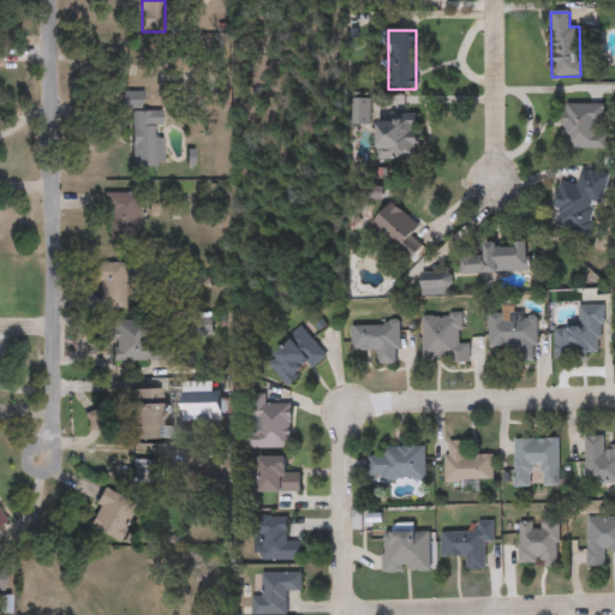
[(370,100),(370,126),(352,126),(352,100),(370,100)]
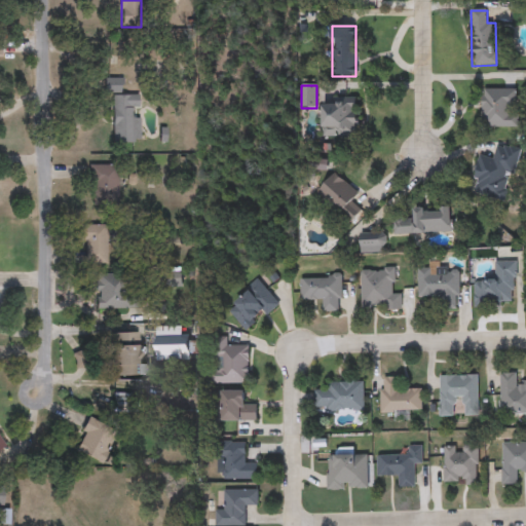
[(519,127),(482,127),(482,89),(519,89),(519,127)]
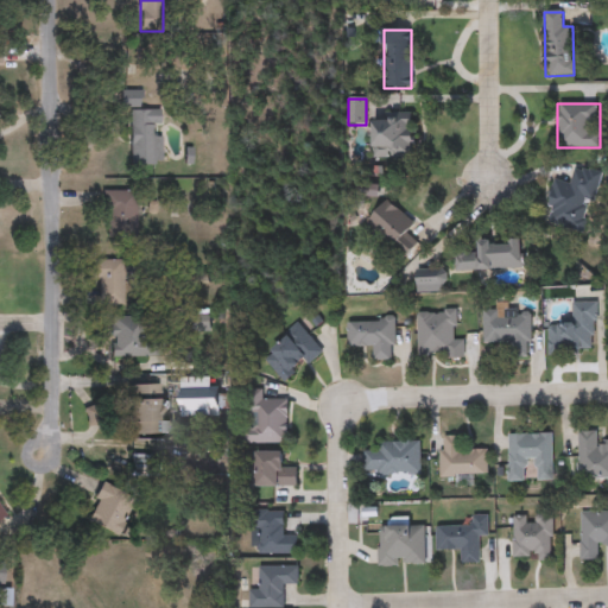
[(153,138),(160,138),(160,165),(131,165),(131,111),(160,111),(160,125),(153,125),(153,138)]
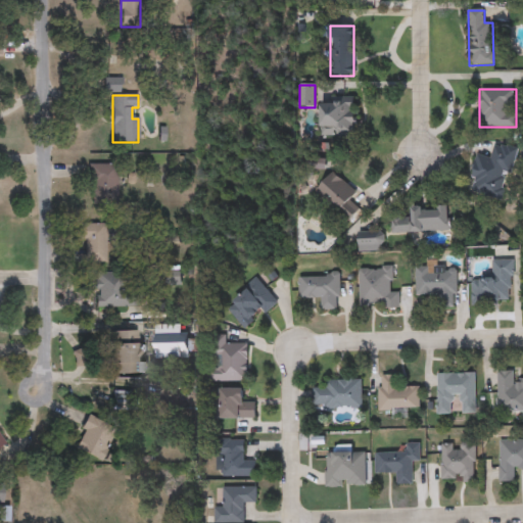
[(321,136),(320,102),(355,101),(355,135),(321,136)]
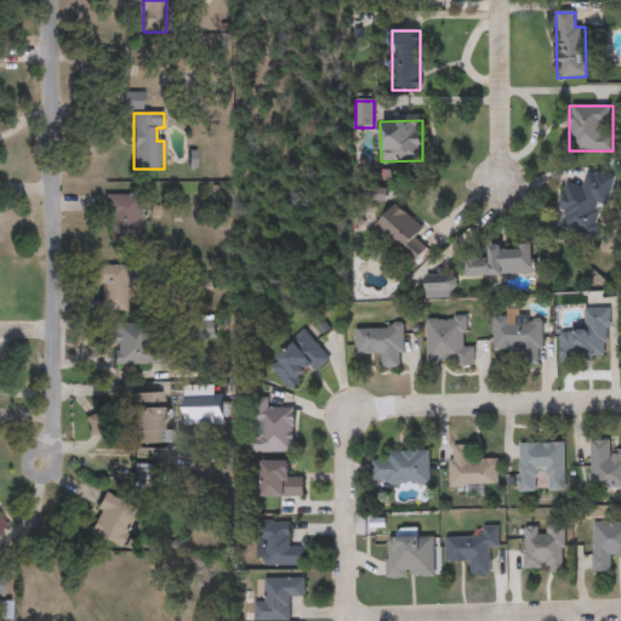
[(558,229),(568,182),(584,186),(587,169),(613,174),(600,238),(558,229)]
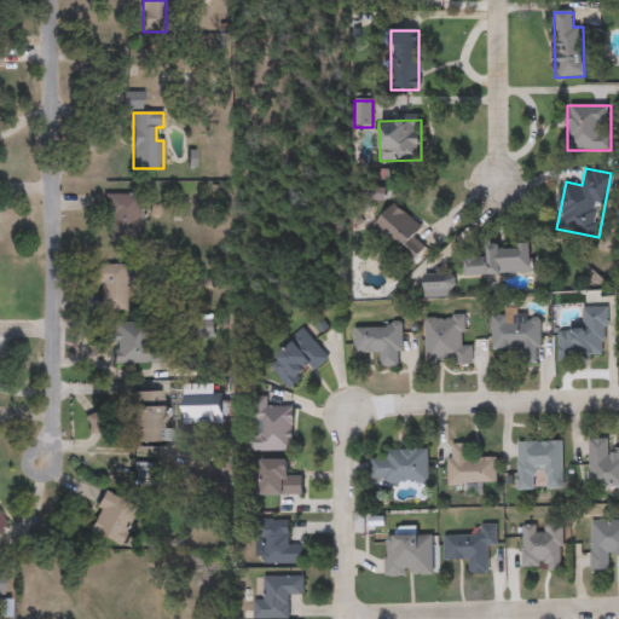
[(105,195),(138,195),(138,242),(105,242),(105,195)]
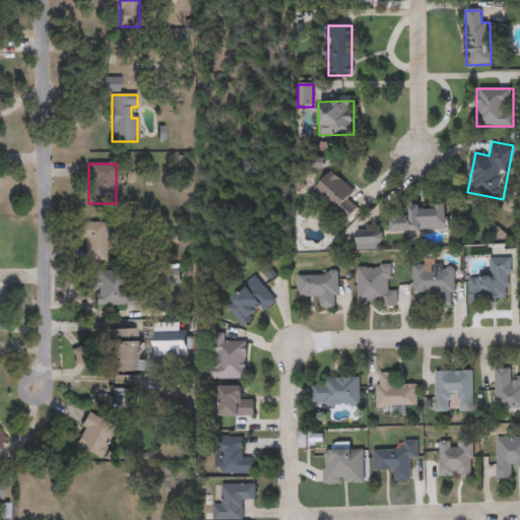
[(354,192),(346,201),(352,205),(345,214),(316,189),(331,172),(354,192)]
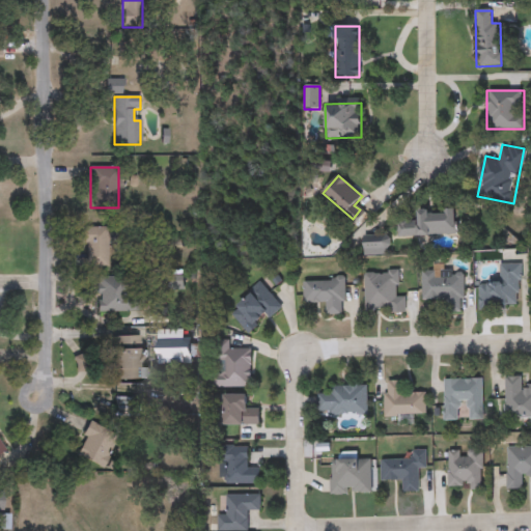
[(417,221),(417,212),(456,211),(456,236),(399,238),(399,221),(417,221)]
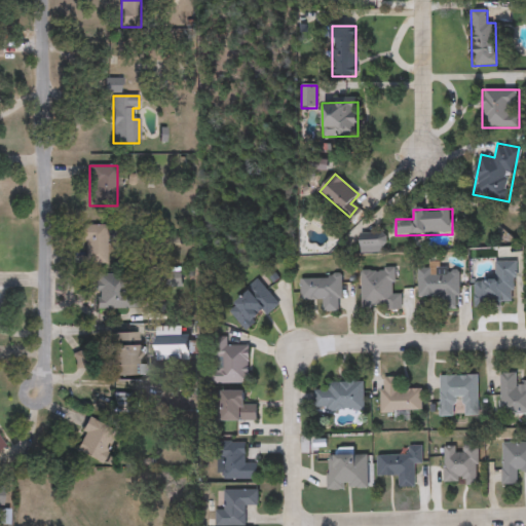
[(106,265),(80,265),(80,226),(106,226),(106,265)]
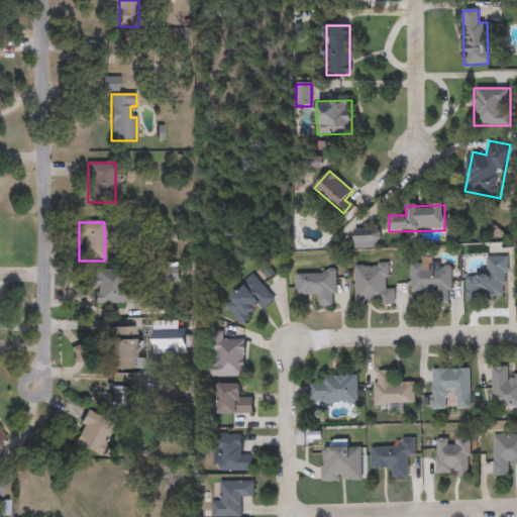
[(506,259),(506,301),(468,301),(468,278),(486,278),(486,259),(506,259)]
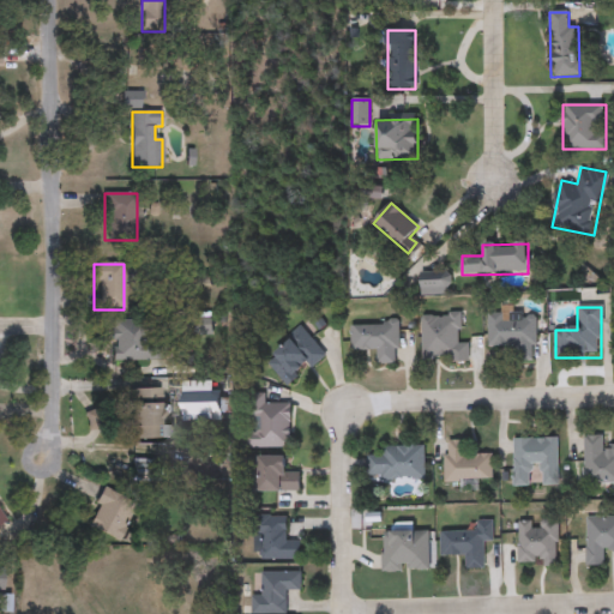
[(488,313),(537,313),(537,362),(515,362),(515,348),(488,348),(488,313)]
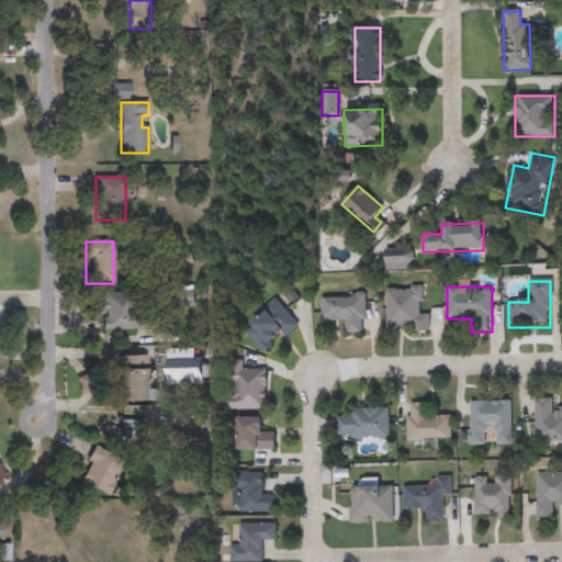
[(429,315),(429,332),(386,332),(388,288),(422,288),(422,315),(429,315)]
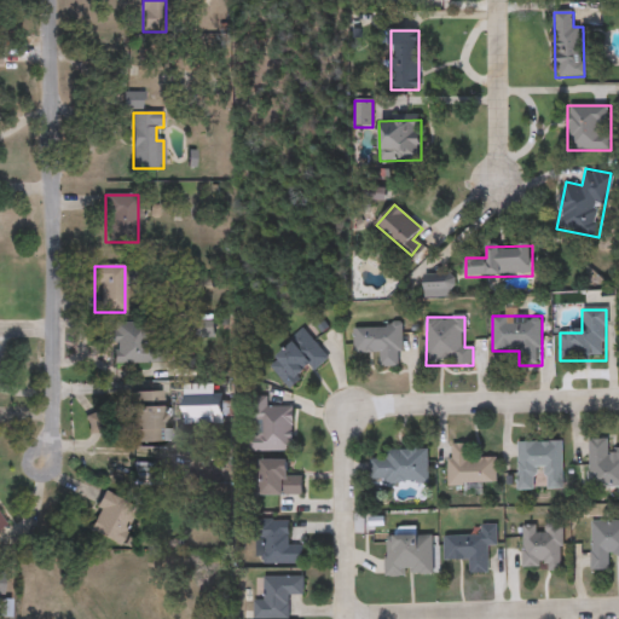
[(165,325),(165,365),(114,365),(114,325),(165,325)]
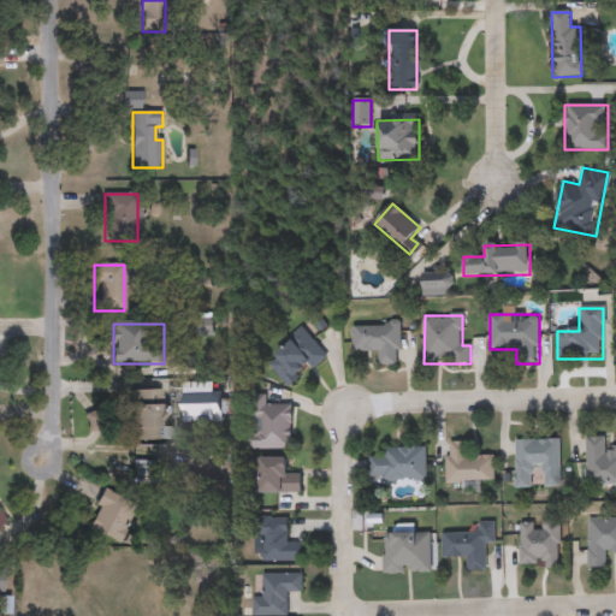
[(354,326),(400,326),(400,366),(378,366),(378,354),(354,354),(354,326)]
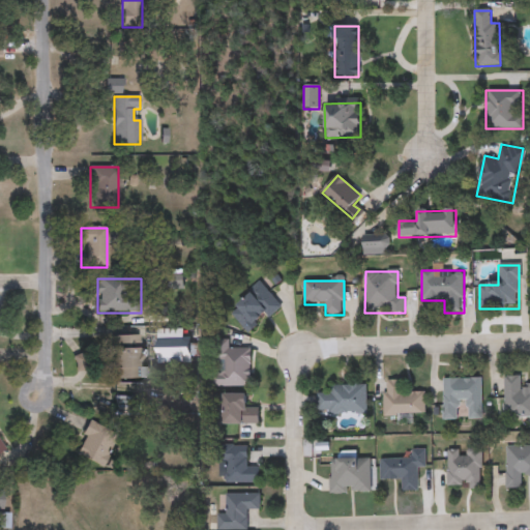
[(281,306),(248,334),(229,312),(260,284),(281,306)]
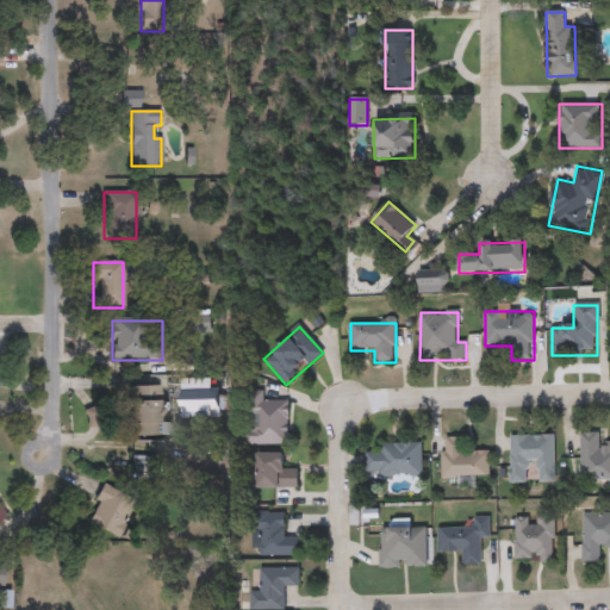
[(181,417),(181,380),(211,380),(211,397),(218,397),(218,417),(181,417)]
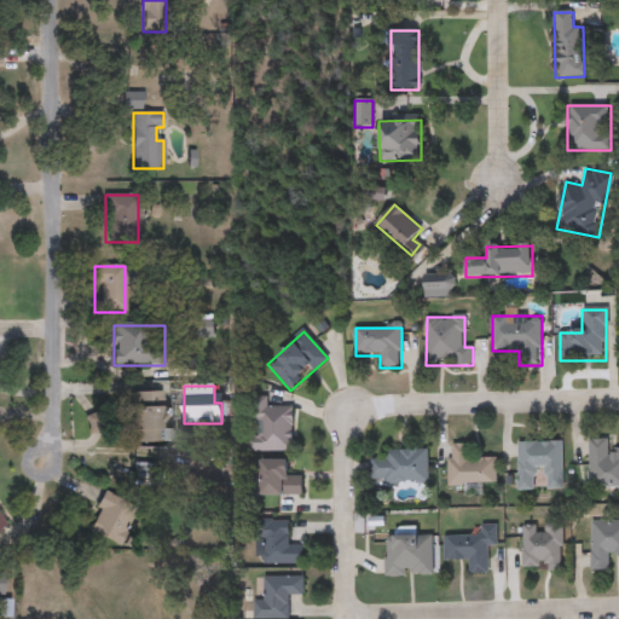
[(129,441),(128,392),(166,391),(167,441),(129,441)]
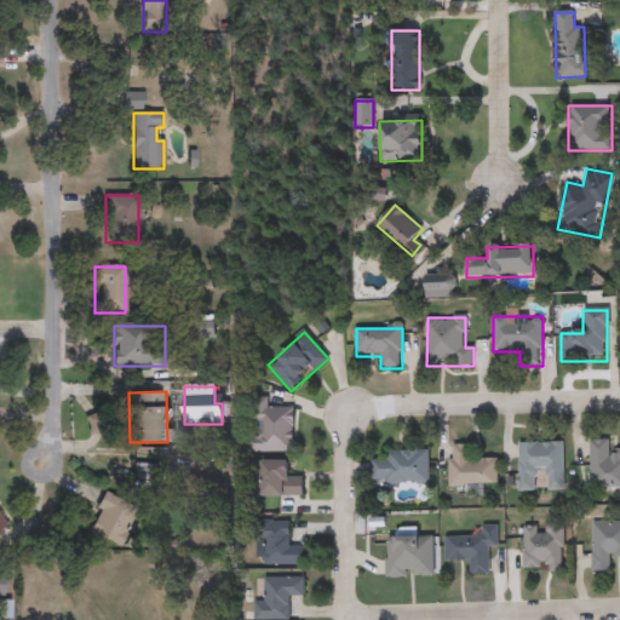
[(254,399),(268,399),(268,408),(293,408),(293,451),(245,452),(245,436),(254,436),(254,399)]
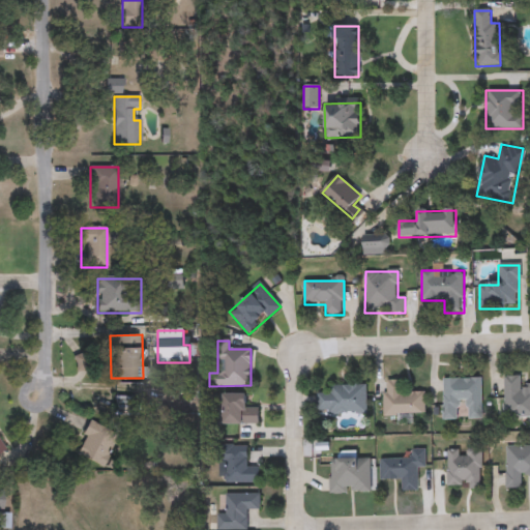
[(529,417),(504,417),(504,376),(521,376),(521,385),(529,385),(529,417)]
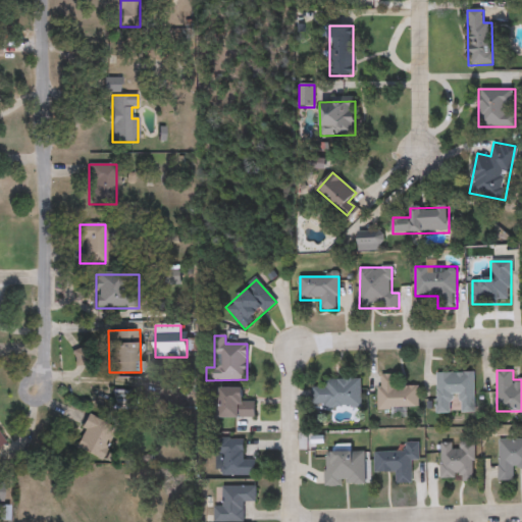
[(474,372),(474,413),(461,413),(461,406),(454,406),(454,413),(437,413),(437,372),(474,372)]
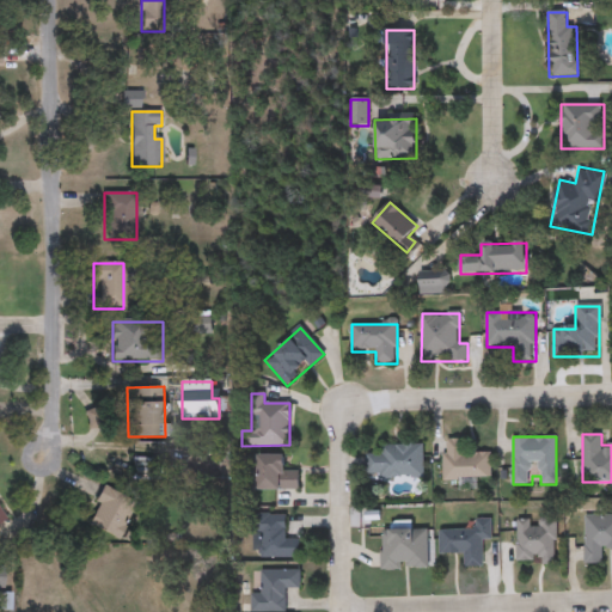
[(490,478),(444,478),(444,439),(466,439),(466,452),(490,452),(490,478)]
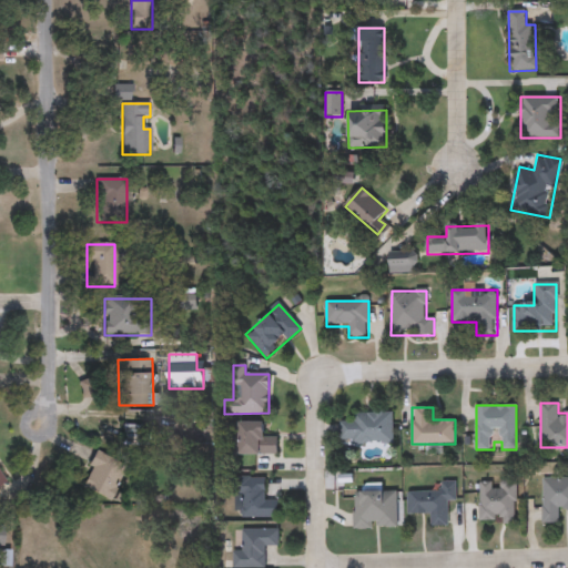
[(354,421),(354,412),(394,412),(393,444),(341,443),(341,421),(354,421)]
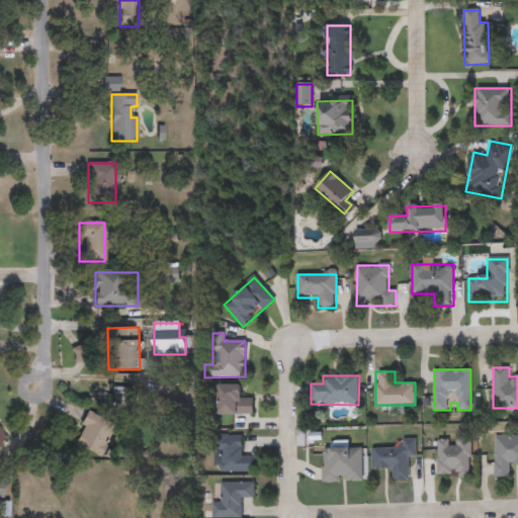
[(240,383),(240,398),(253,398),(253,415),(217,415),(217,383),(240,383)]
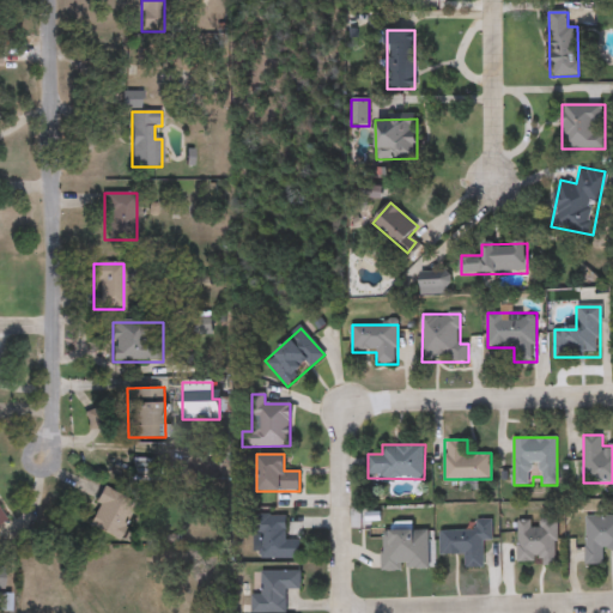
[(133,480),(133,459),(161,459),(161,480),(133,480)]
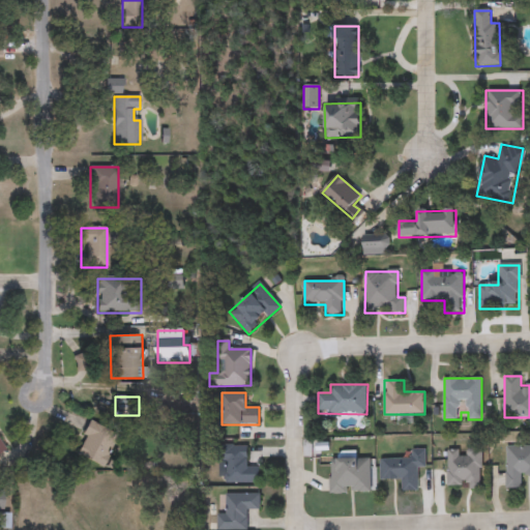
[(117,435),(99,467),(74,452),(91,421),(117,435)]
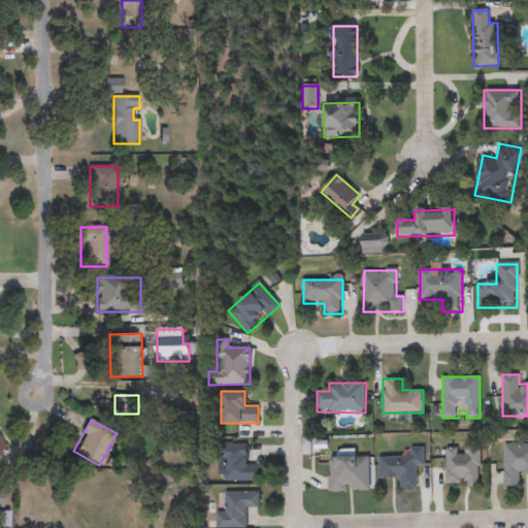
[(259,465),(259,481),(224,481),(224,459),(217,459),(217,443),(246,443),(246,465),(259,465)]
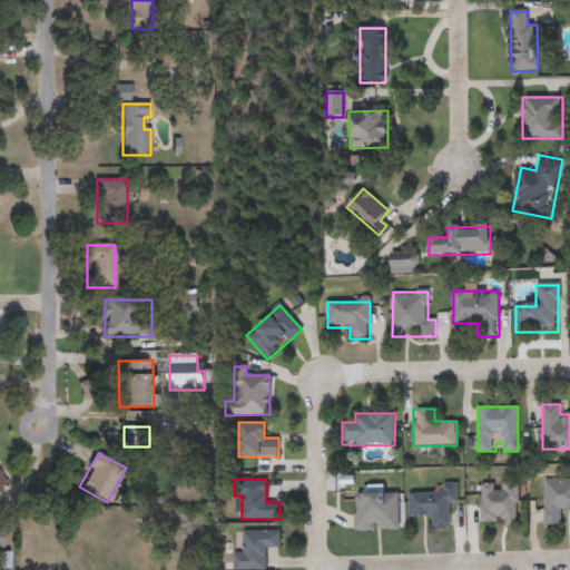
[(569,481),(569,512),(562,512),(561,526),(544,526),(546,481),(569,481)]
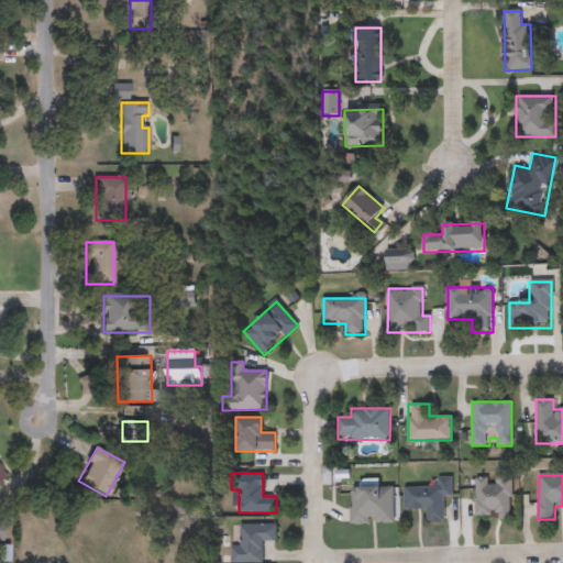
[(438,487),(438,477),(452,477),(452,496),(444,497),(445,521),(427,521),(427,509),(405,509),(405,487),(438,487)]
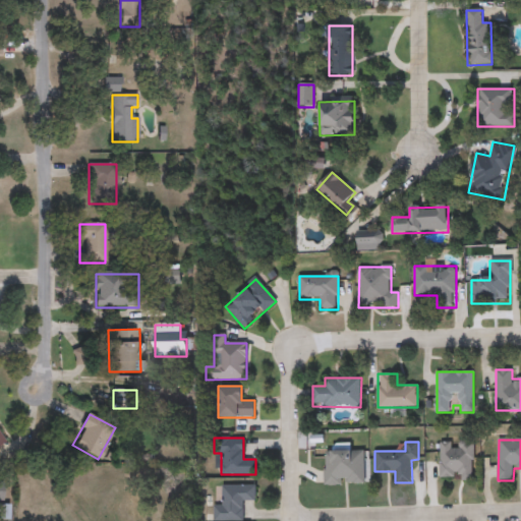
[(441,443),(473,443),(473,478),(441,478),(441,443)]
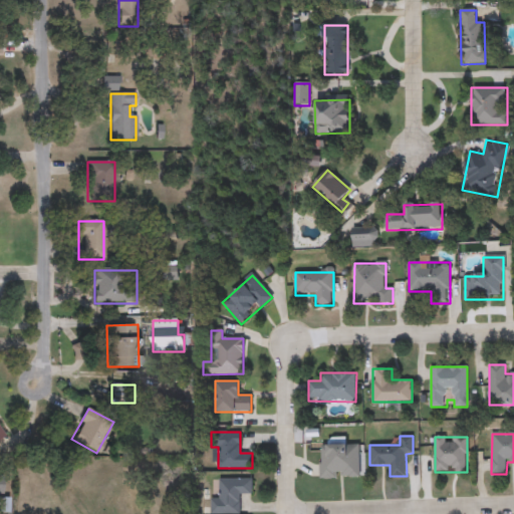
[(359,445),(359,478),(321,478),(321,445),(359,445)]
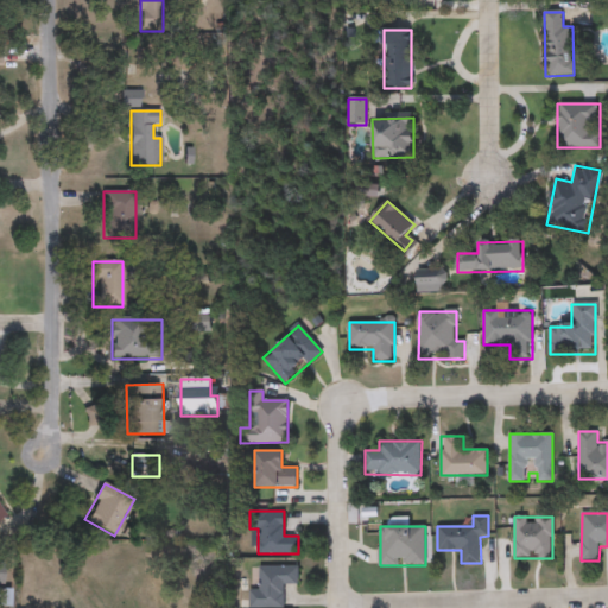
[(260,590),(260,565),(298,565),(298,584),(285,584),(285,607),(249,607),(249,590),(260,590)]
